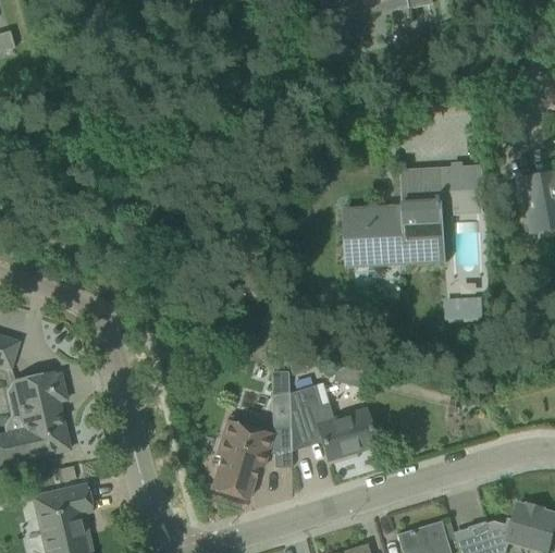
[(352,0),(355,13),(372,10),(370,0),(386,0),(389,7),(410,2),(411,5),(412,5),(411,2),(420,0),(352,0)]
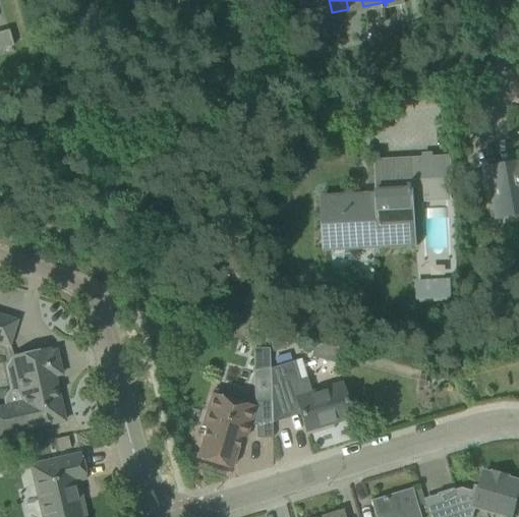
[(10,26),(0,30),(0,46),(14,43),(10,26)]
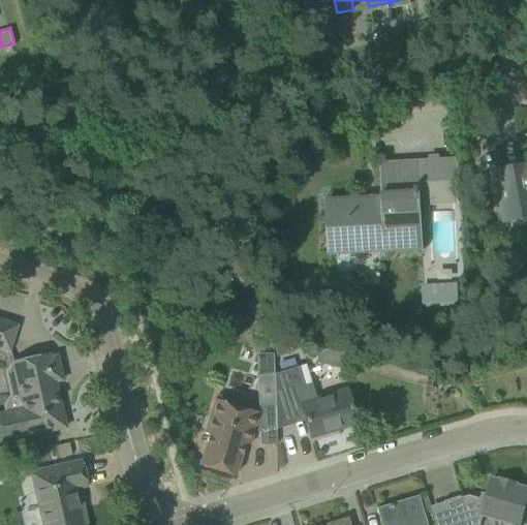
[(425,201),(460,199),(458,156),(383,160),(385,194),(329,196),(331,252),(425,247),(422,186),(425,185),(425,201)]
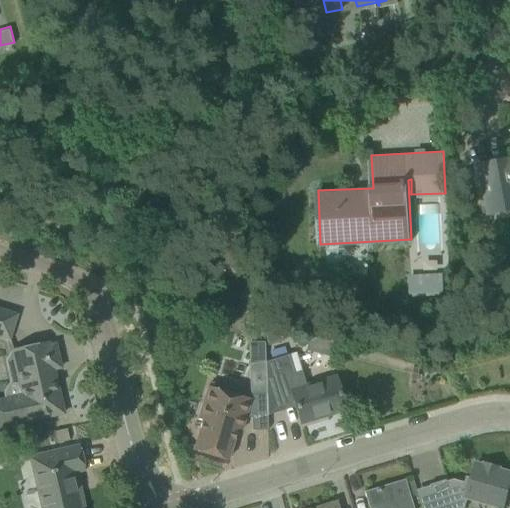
[(509,157),(479,163),(488,211),(509,206),(509,157)]
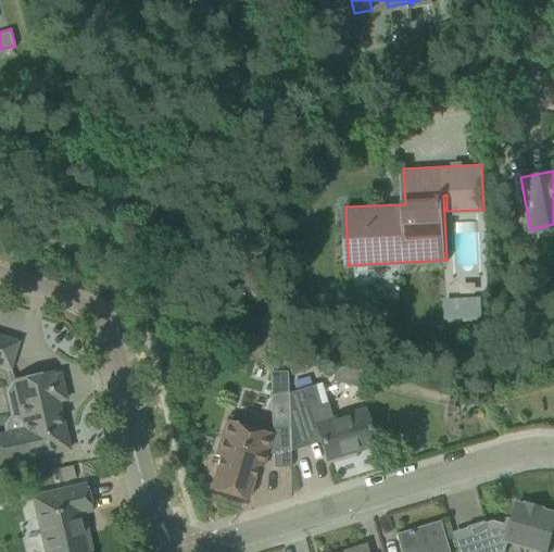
[(485,292),(448,293),(449,315),(485,314),(485,292)]
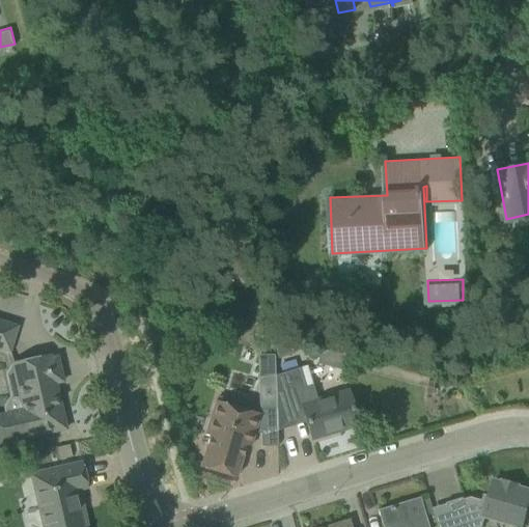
[(0,317),(0,336),(14,340),(19,324),(0,317)]
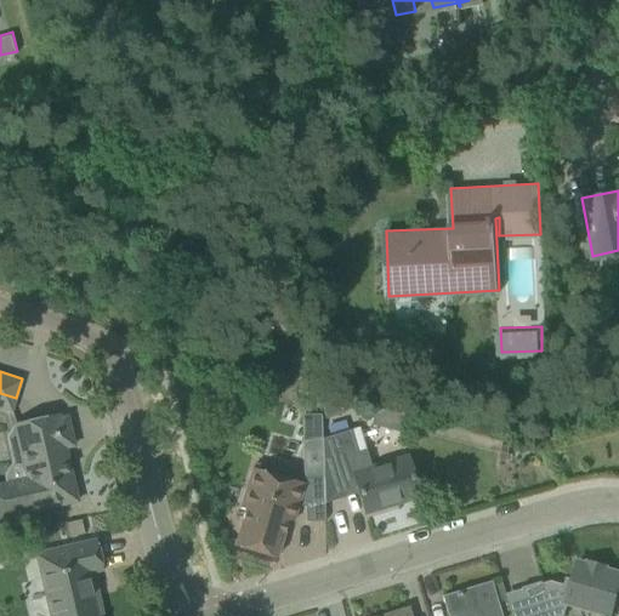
[(302,410),(305,434),(324,432),(322,409),(302,410)]
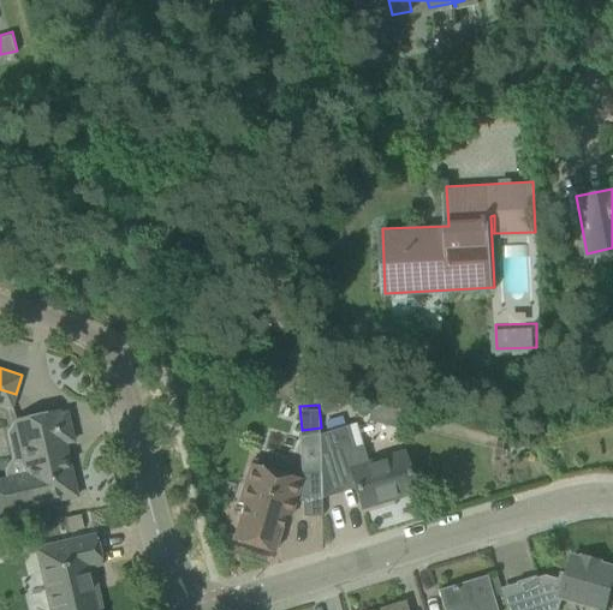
[(0,473),(0,510),(78,494),(65,441),(75,438),(67,410),(60,411),(59,407),(15,418),(27,468),(0,473)]
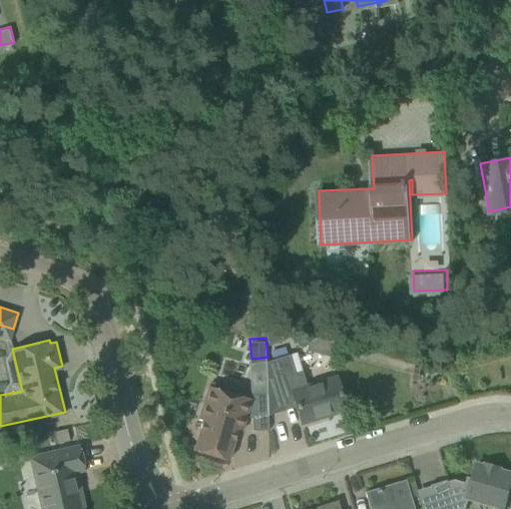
[(272,359),(285,404),(297,400),(303,420),(347,407),(338,376),(309,385),(304,370),(297,372),(291,353),(272,359)]
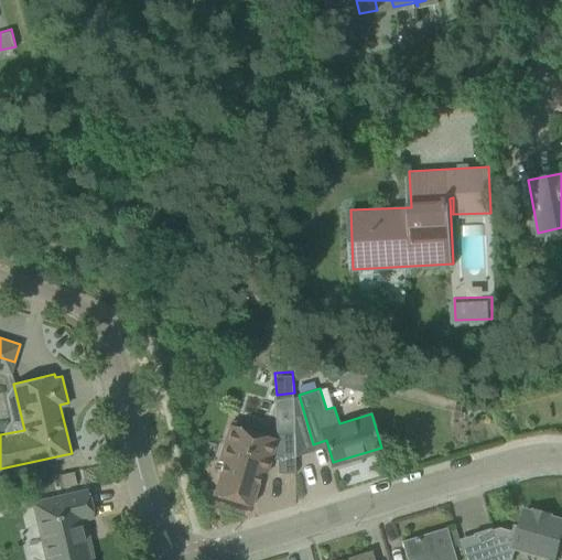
[(457,400),(454,415),(462,416),(464,402),(457,400)]
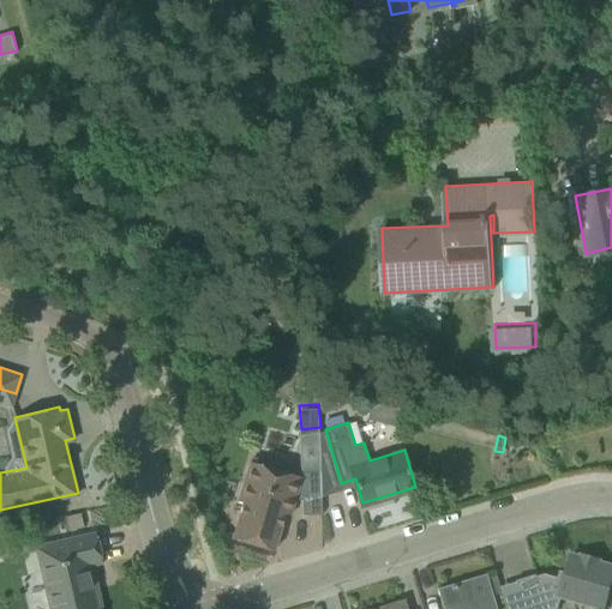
[(234,536),(275,548),(286,512),(291,513),(297,495),(304,498),(304,513),(323,512),(322,468),(300,469),(255,454),(253,460),(251,459),(240,498),(245,499),(234,536)]
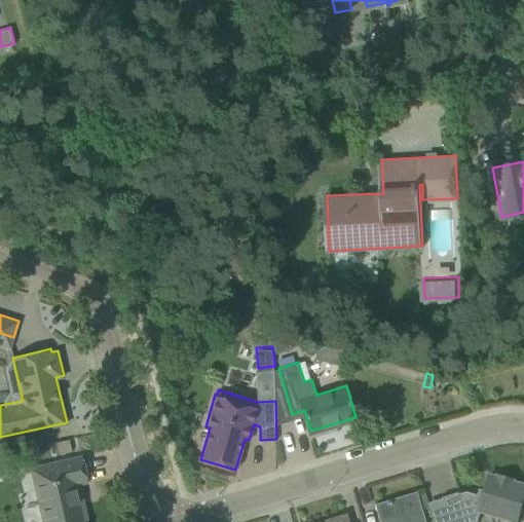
[(70,439),(58,441),(60,452),(72,449),(70,439)]
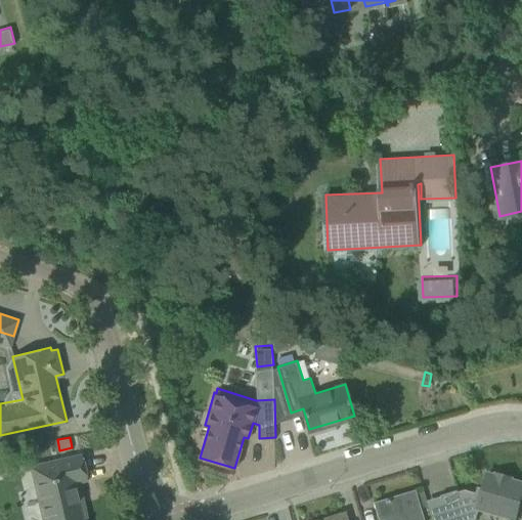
[(75,481),(87,478),(82,453),(32,465),(44,519),(87,519),(86,514),(83,515),(81,506),(80,506),(75,481)]
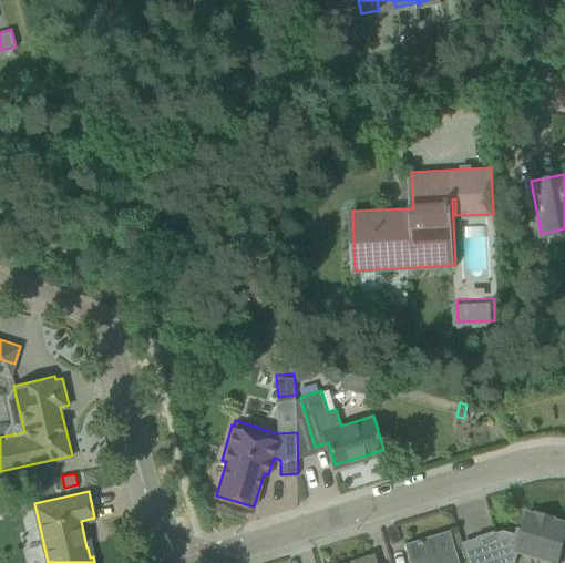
[(558,560),(564,536),(564,519),(554,517),(555,514),(537,510),(537,511),(530,509),(525,526),(519,524),(516,531),(505,528),(497,530),(496,528),(476,534),(484,562),(510,562),(516,562),(520,549),(558,560)]
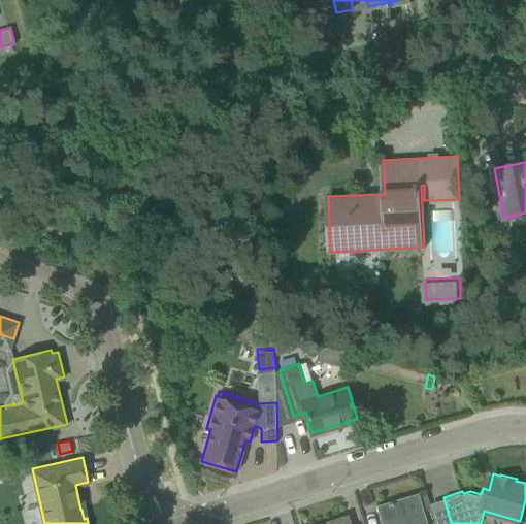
[(428,523),(425,512),(419,492),(377,504),(383,523),(428,523)]
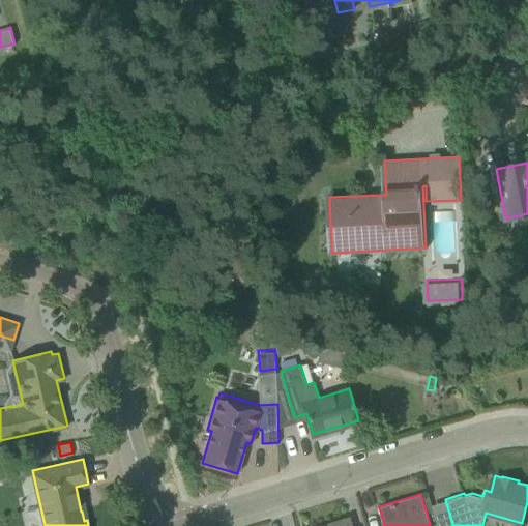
[(313,525),(353,525),(350,515),(313,525)]
